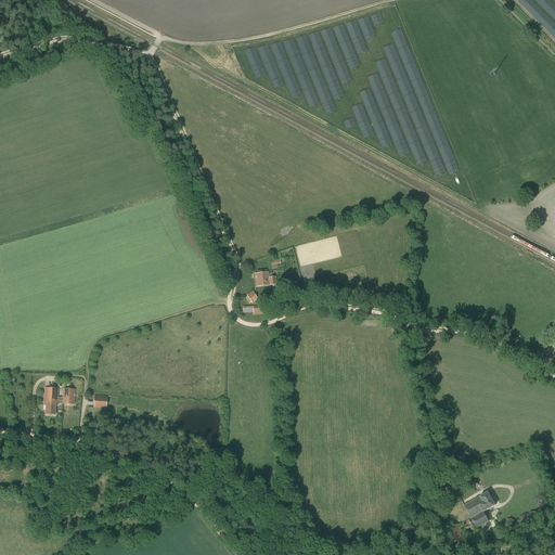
[(275,67),(278,66),(270,43),(260,47),(265,63),(270,61),(271,65),(274,64),(275,67)]
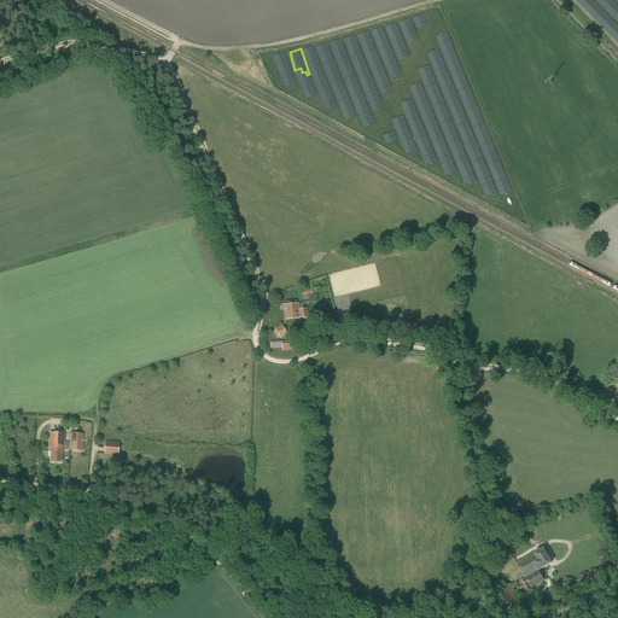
[(298,304),(285,305),(286,320),(308,318),(308,309),(299,309),(298,304)]
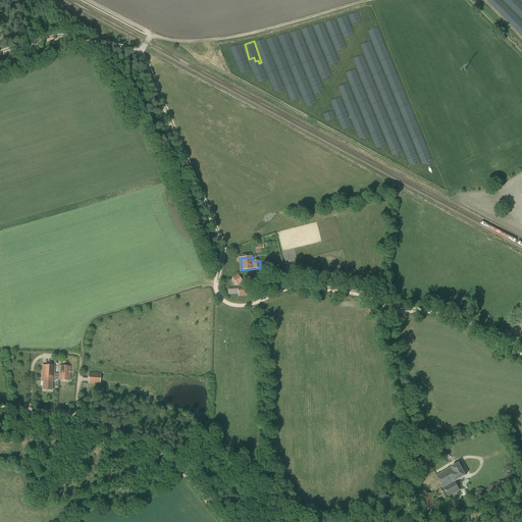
[(233,279),(231,280),(235,285),(237,284),(238,285),(243,282),(238,274),(232,277),(233,279)]
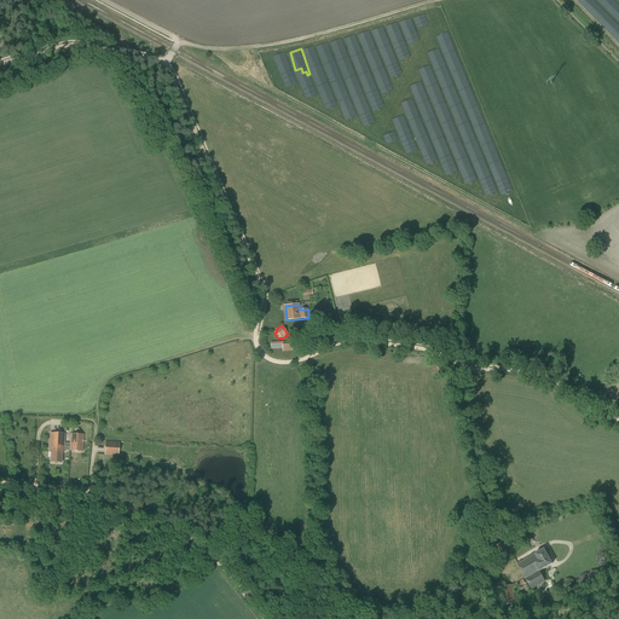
[(271,350),(282,348),(283,352),(295,351),(294,341),(271,342),(271,350)]
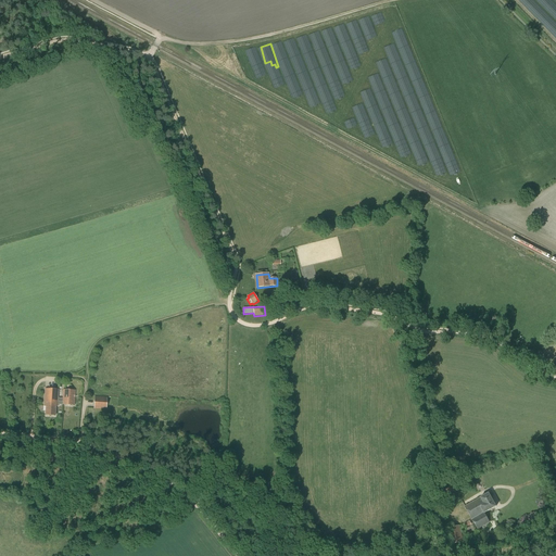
[(62,405),(62,402),(58,402),(59,390),(46,389),(45,406),(46,406),(46,415),(55,416),(55,406),(58,406),(58,404),(62,405)]
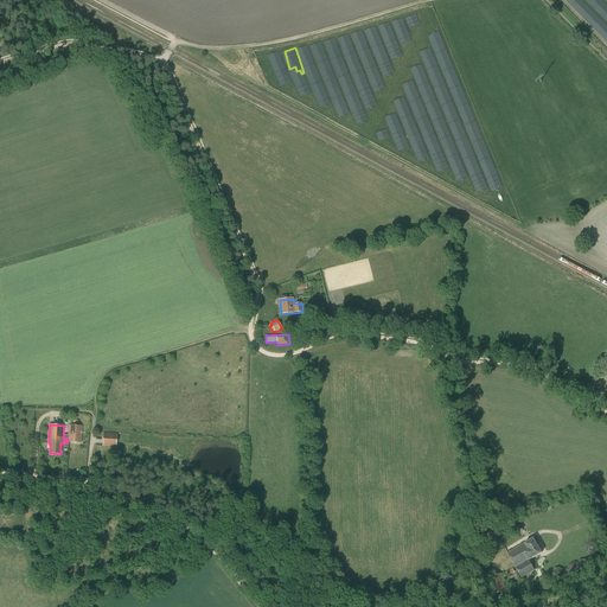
[(69,426),(68,439),(68,442),(81,442),(82,426),(69,426)]
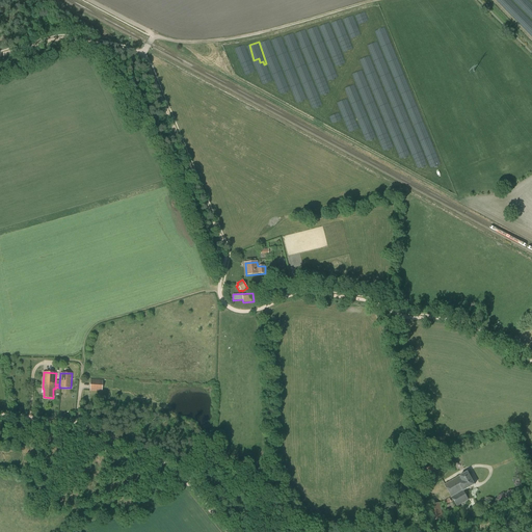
[(103,380),(90,379),(89,391),(102,392),(103,380)]
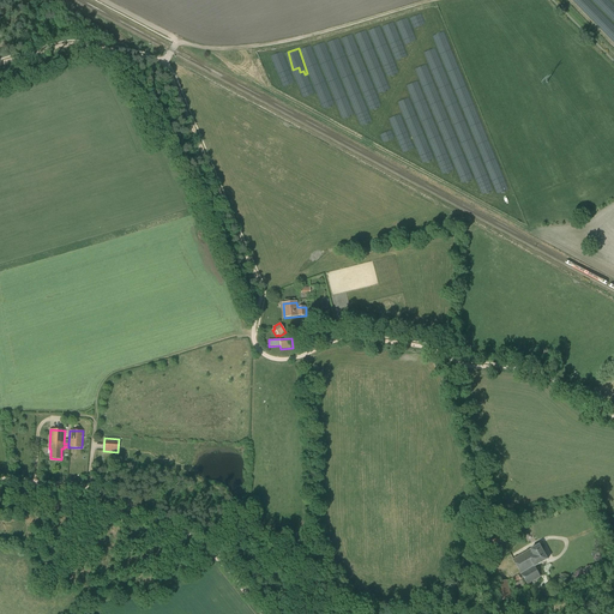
[(503,533),(491,536),(493,547),(504,545),(503,533)]
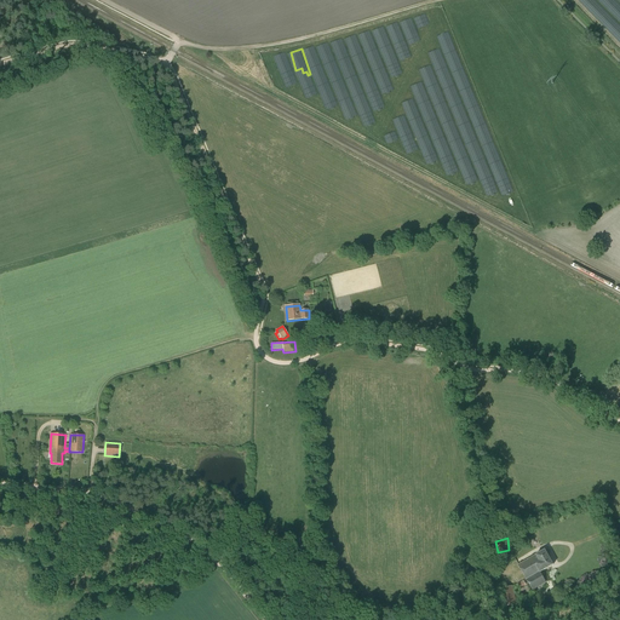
[(540,572),(554,564),(547,555),(550,554),(547,549),(545,551),(545,550),(518,564),(533,590),(545,583),(540,572)]
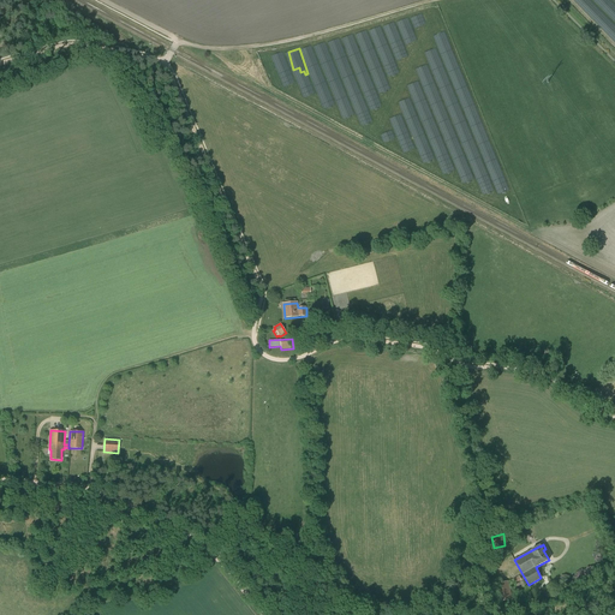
[(508,581),(495,584),(500,602),(513,599),(508,581)]
